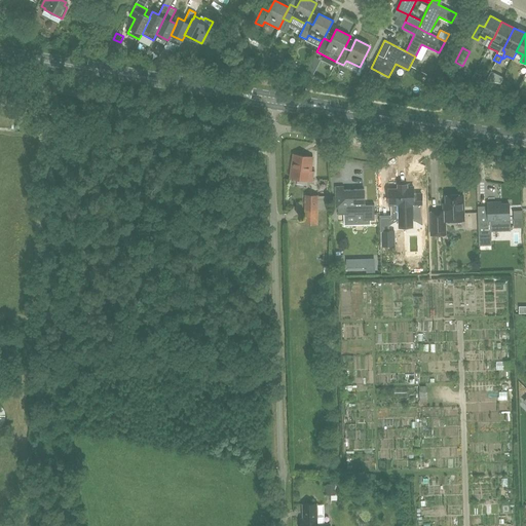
[(315,70),(310,67),(306,74),(312,76),(315,70)]
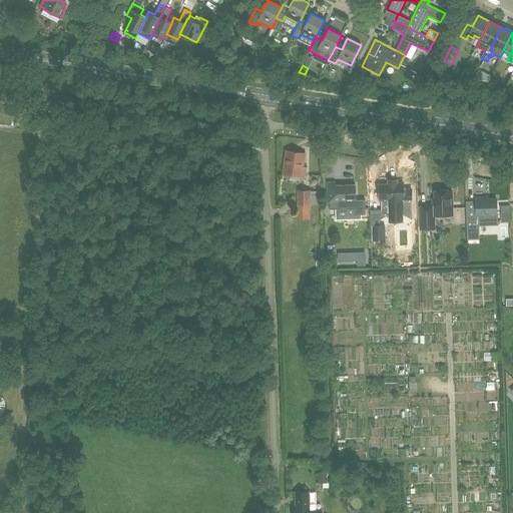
[(287,150),(283,173),(305,176),(306,167),(303,166),(305,152),(287,150)]
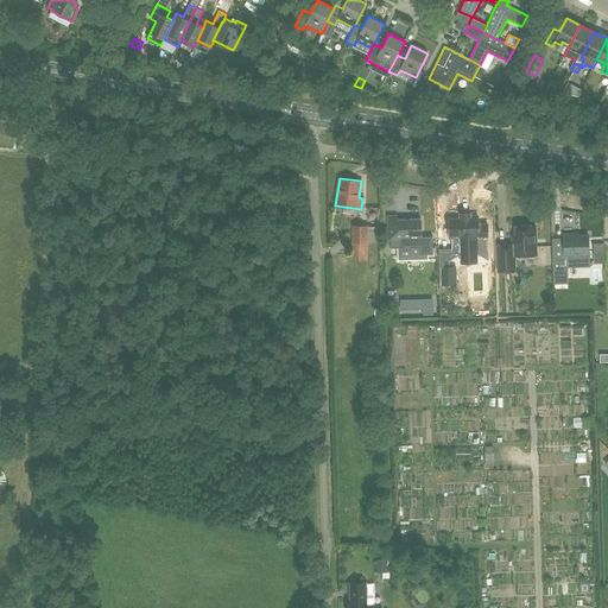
[(460,219),(449,219),(450,238),(453,238),(454,253),(488,252),(487,225),(477,225),(477,215),(470,216),(468,216),(468,217),(462,217),(462,216),(460,216),(460,219)]
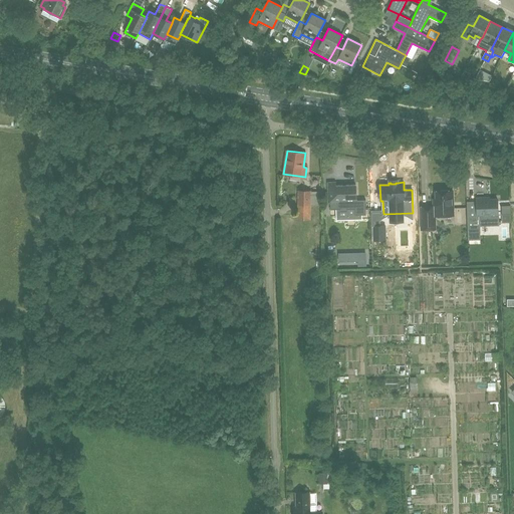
[(367,214),(366,199),(356,199),(356,185),(333,186),(333,191),(328,191),(328,203),(331,203),(331,209),(338,209),(340,211),(344,211),(348,211),(348,217),(363,217),(363,214),(367,214)]
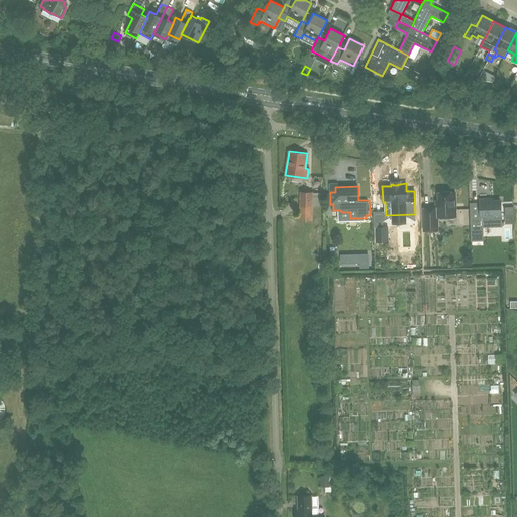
[(455,216),(454,191),(438,192),(438,208),(423,208),(424,231),(438,230),(437,216),(455,216)]
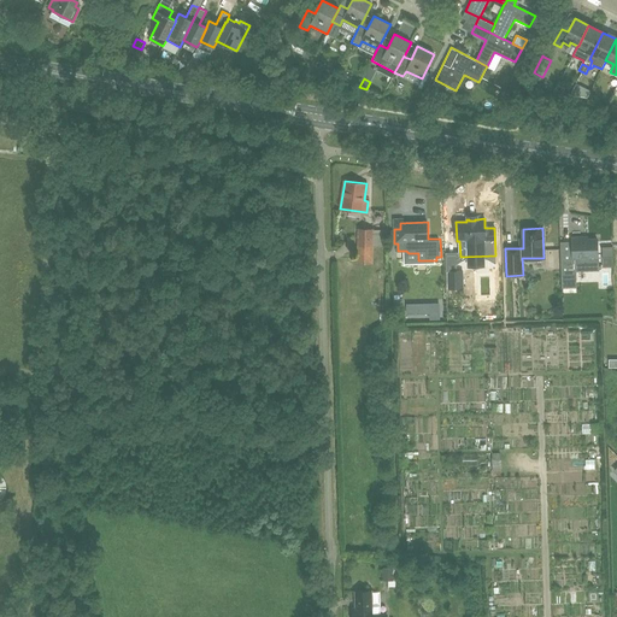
[(372,229),(358,229),(358,263),(372,263),(372,246),(372,229)]
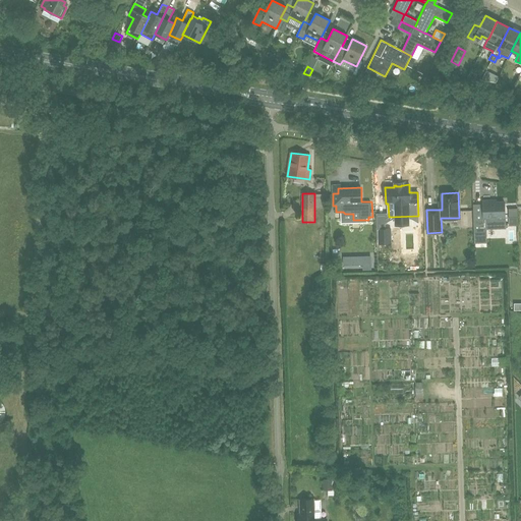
[(327,194),(314,193),(314,208),(326,209),(327,194)]
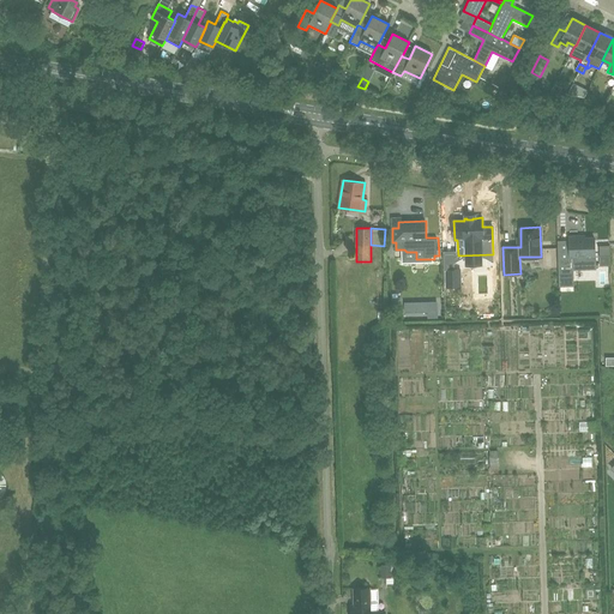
[(570,241),(558,241),(559,280),(573,278),(573,270),(595,269),(595,257),(594,238),(578,239),(578,236),(570,236),(570,241)]
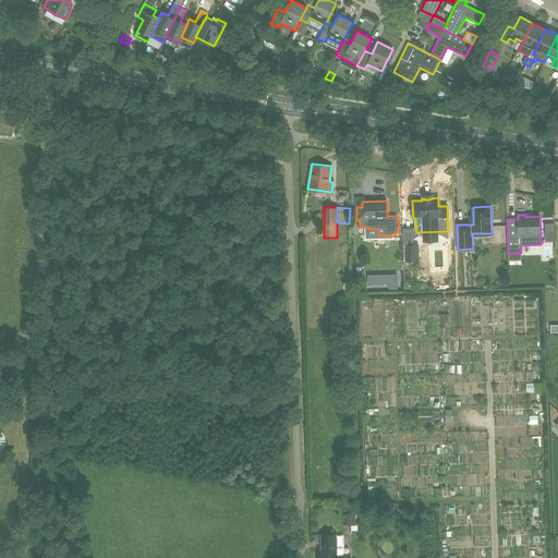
[(554,231),(554,222),(545,222),(544,222),(544,232),(545,232),(554,231)]
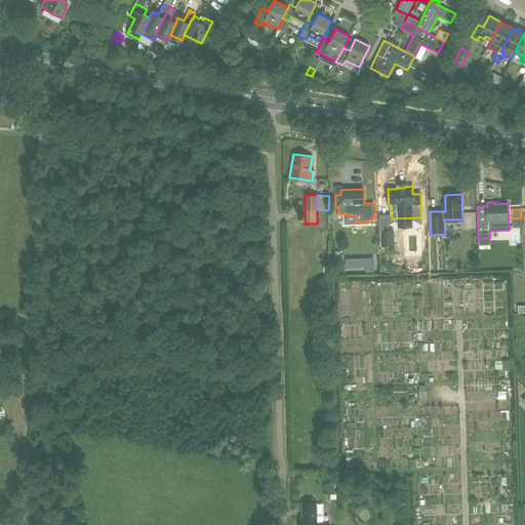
[(395,245),(394,230),(379,230),(380,245),(395,245)]
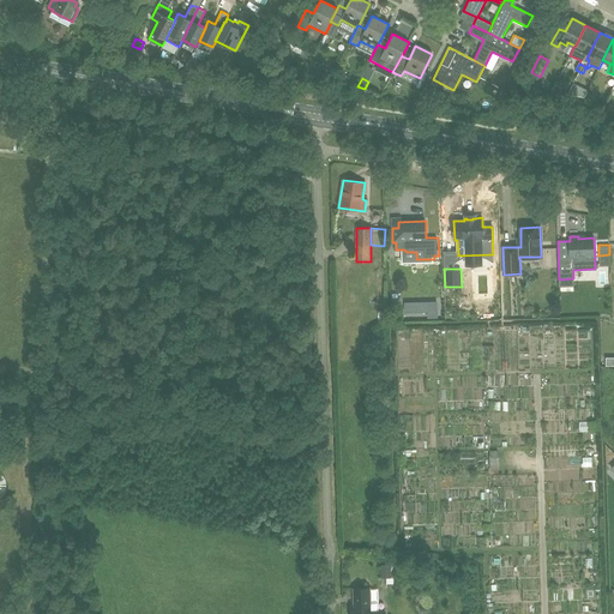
[(477,300),(486,299),(483,290),(475,292),(477,300)]
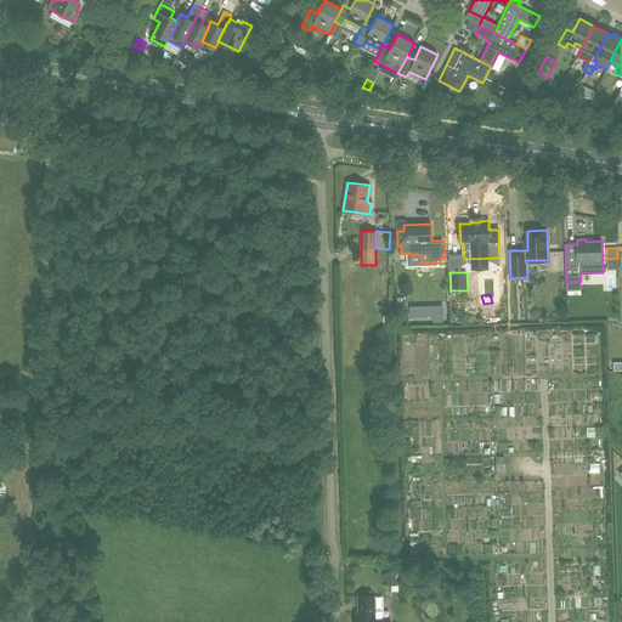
[(442,316),(442,306),(411,307),(411,317),(442,316)]
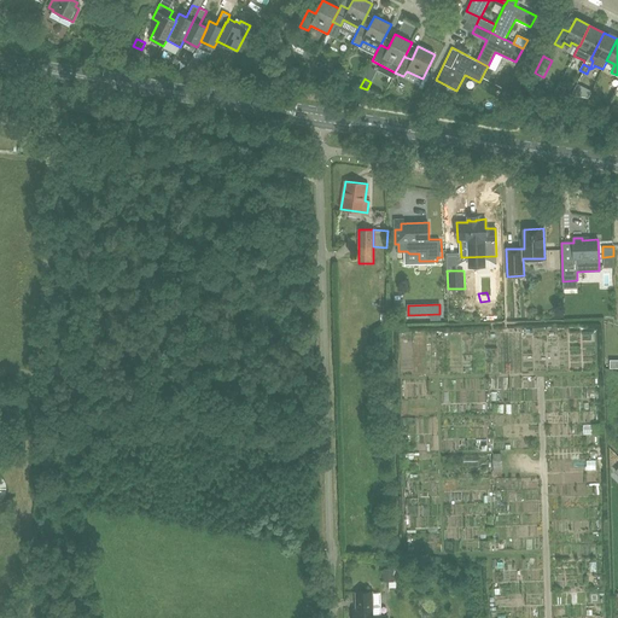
[(495,490),(509,489),(508,477),(494,478),(495,490)]
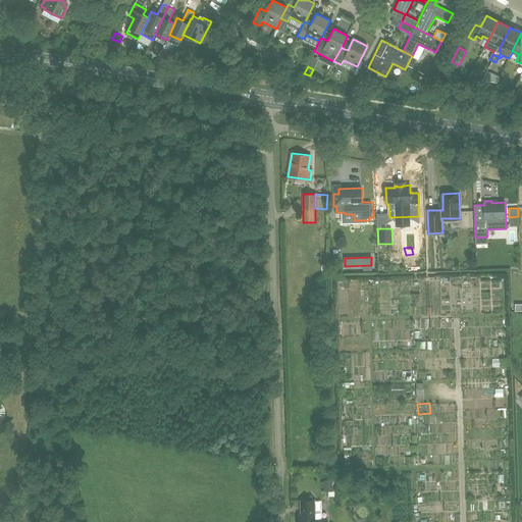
[(441,414),(458,411),(457,404),(440,407),(441,414)]
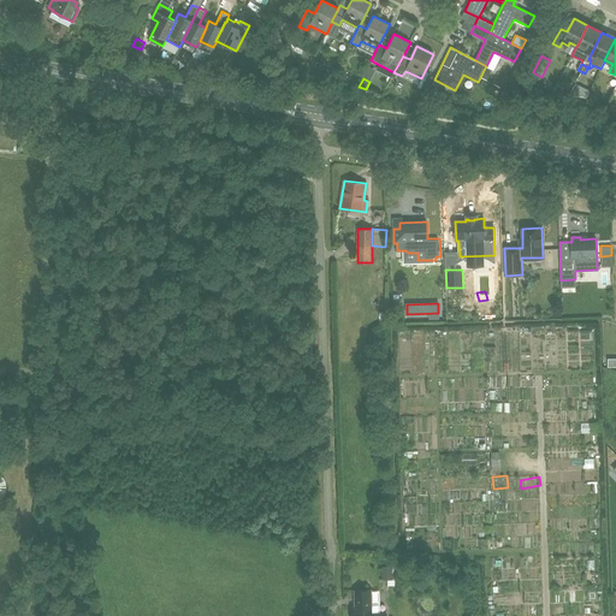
[(452,498),(487,499),(489,489),(475,487),(477,479),(454,479),(452,498)]
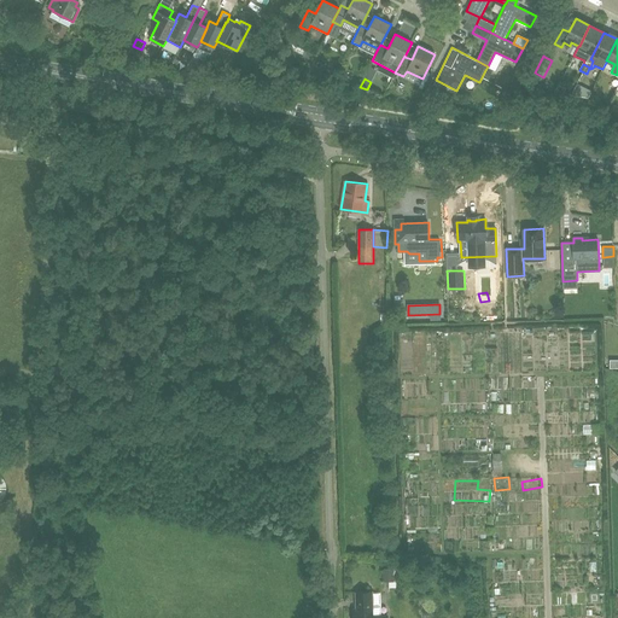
[(448,518),(450,536),(462,535),(464,548),(476,547),(473,528),(482,526),(481,517),(489,516),(488,506),(481,507),(481,503),(455,507),(456,518),(448,518)]
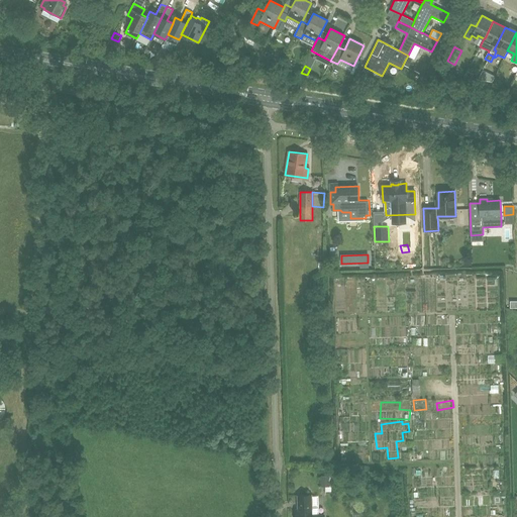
[(355,433),(367,433),(366,423),(355,424),(355,433)]
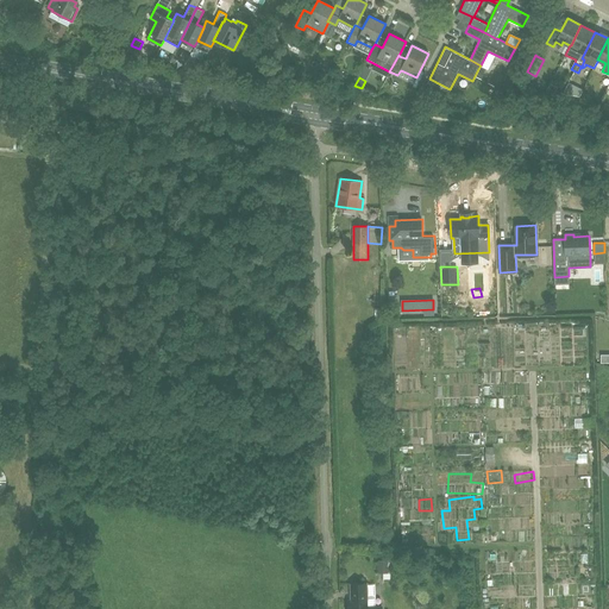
[(497,528),(498,519),(489,518),(489,527),(497,528)]
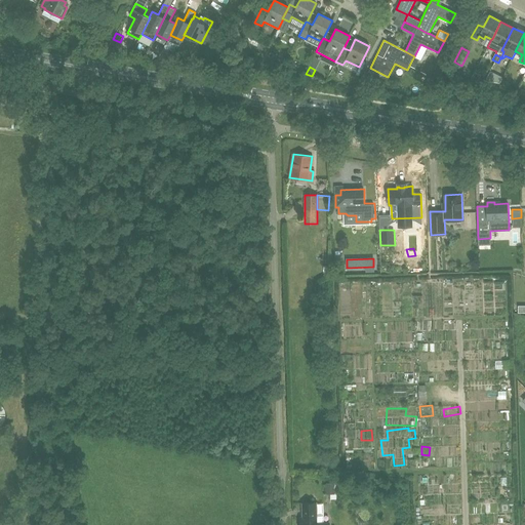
[(454,474),(422,474),(422,492),(442,492),(442,484),(454,484),(454,474)]
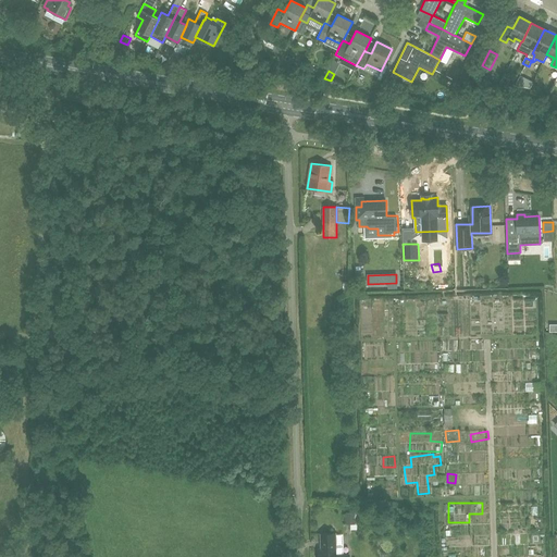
[(531,508),(533,517),(541,515),(539,506),(531,508)]
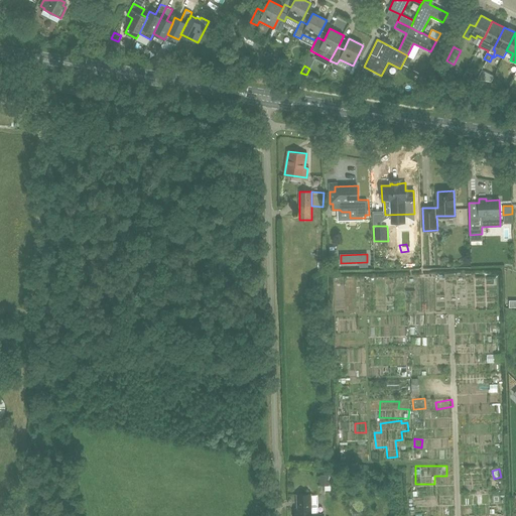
[(329,475),(320,475),(320,486),(329,486),(329,475)]
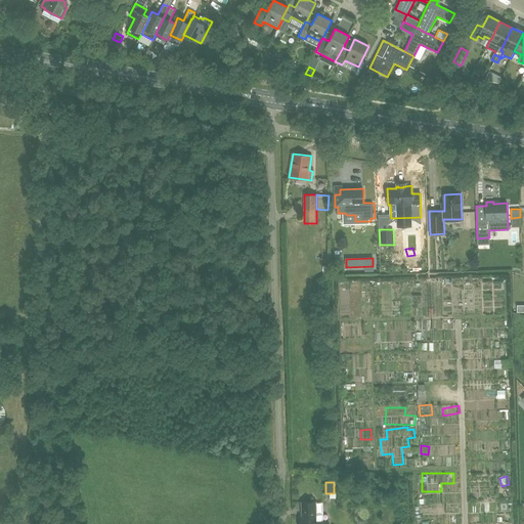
[(303,516),(300,516),(300,523),(329,523),(329,522),(322,522),(322,513),(316,513),(316,510),(316,501),(302,501),(303,516)]
